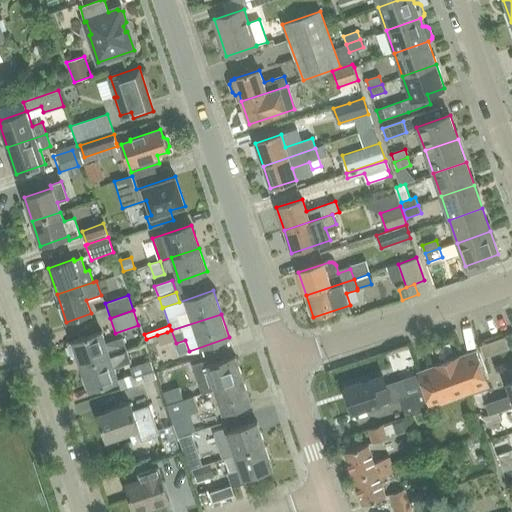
[(126,350),(122,338),(105,344),(101,331),(73,341),(73,343),(70,344),(68,346),(71,355),(74,355),(77,354),(81,365),(126,350)]
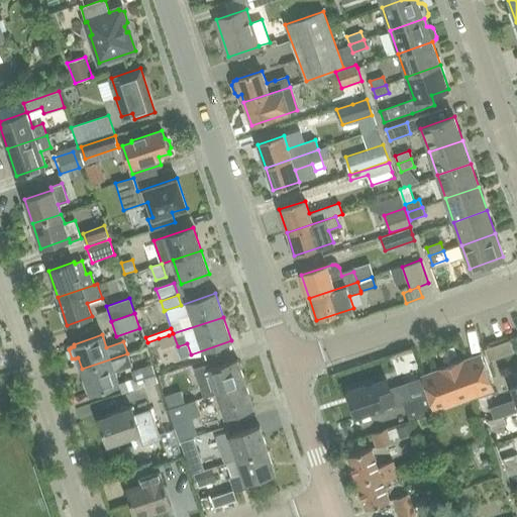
[(169,335),(159,338),(161,344),(162,347),(172,344),(169,335)]
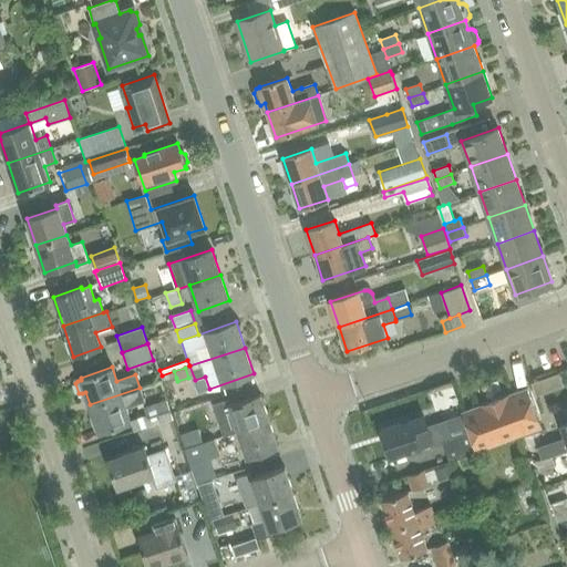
[(558,373),(532,383),(536,395),(563,385),(558,373)]
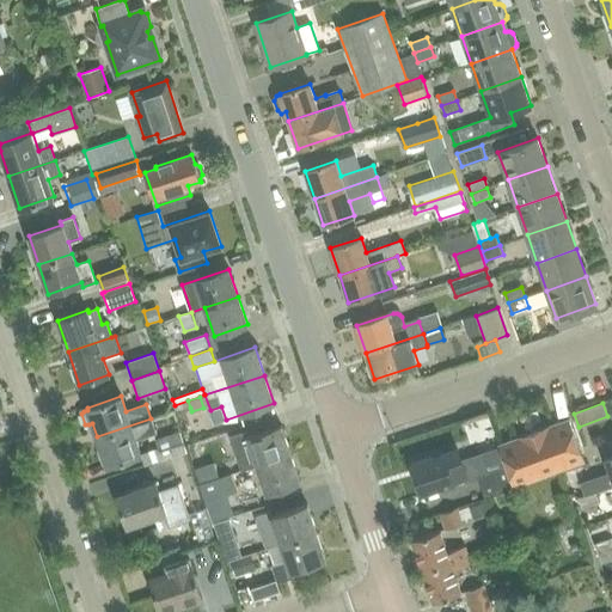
[(151,418),(97,436),(106,465),(141,454),(136,439),(155,432),(151,418)]
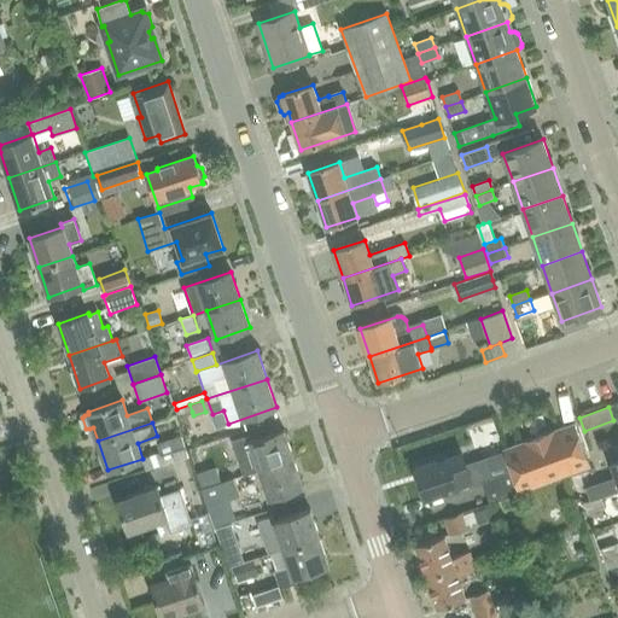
[(575,424),(505,448),(519,490),(589,466),(575,424)]
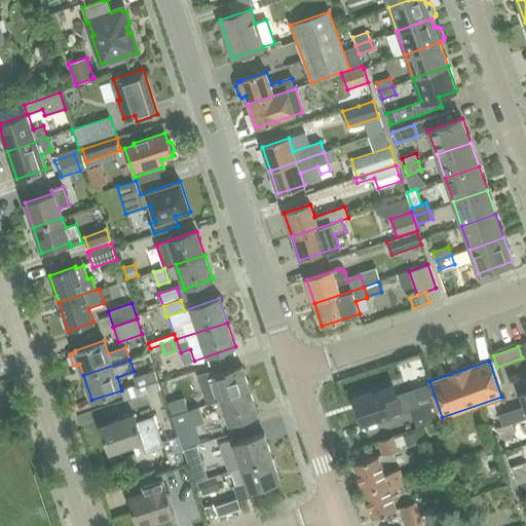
[(224,399),(250,390),(241,366),(200,380),(204,390),(194,395),(198,407),(211,403),(224,399)]
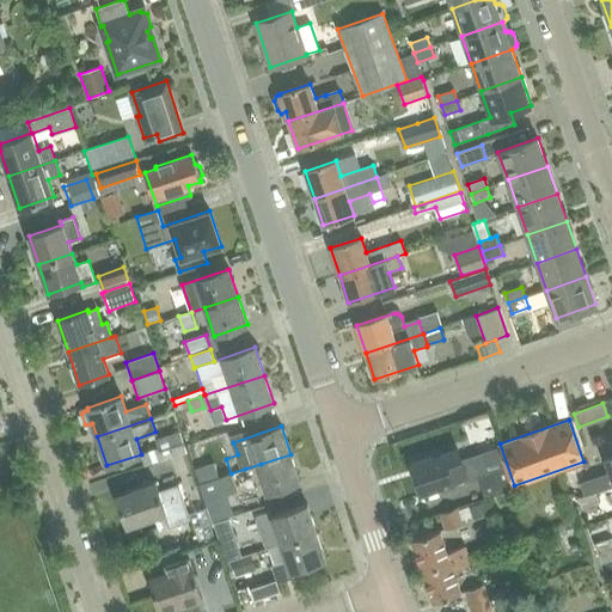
[(181,432),(155,439),(158,447),(161,459),(188,452),(181,432)]
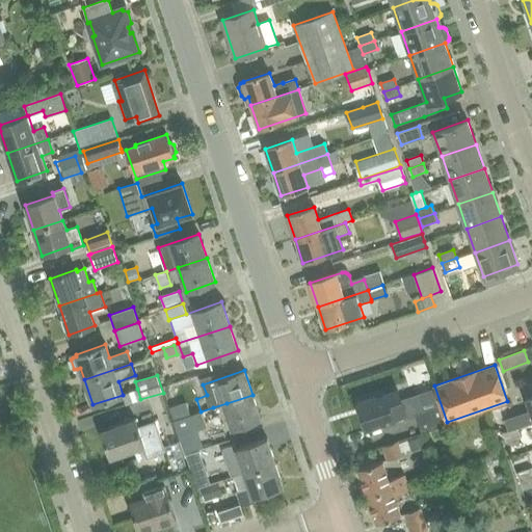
[(531,383),(523,388),(531,414),(531,383)]
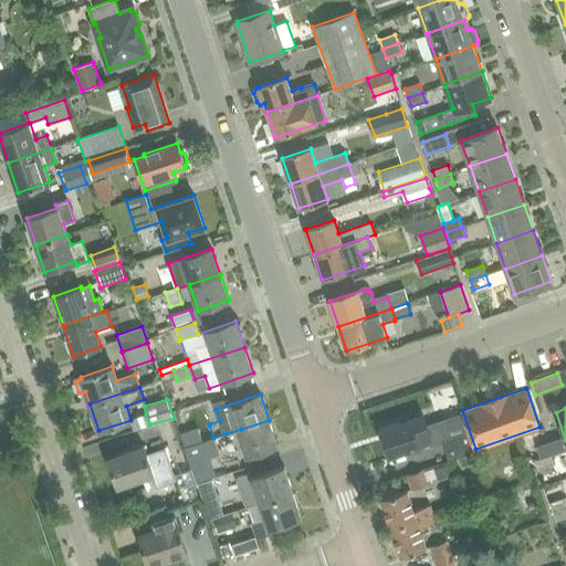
[(410,419),(381,429),(390,456),(419,447),(419,446),(431,442),(423,416),(410,420),(410,419)]
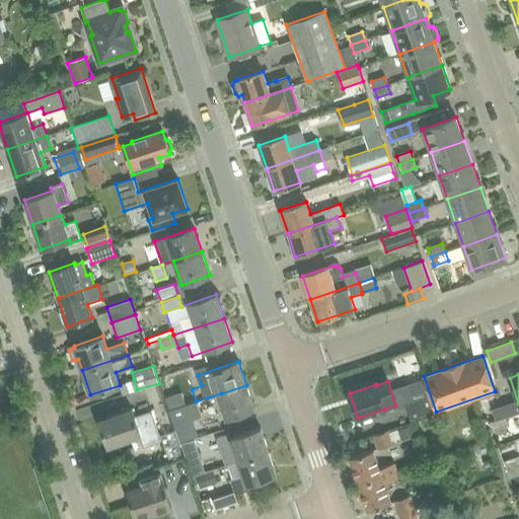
[(246,385),(221,393),(229,419),(254,410),(246,385)]
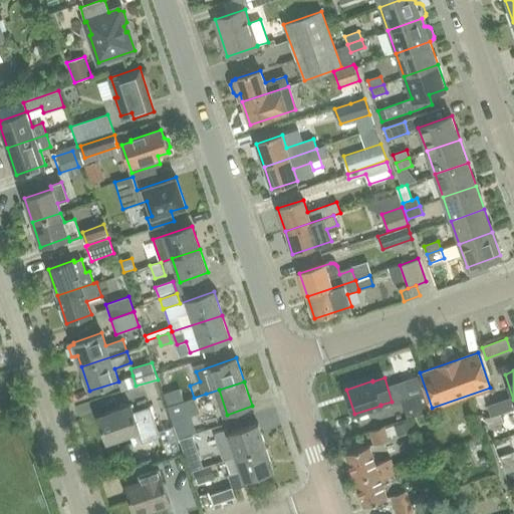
[(169,407),(184,402),(180,389),(164,394),(169,407)]
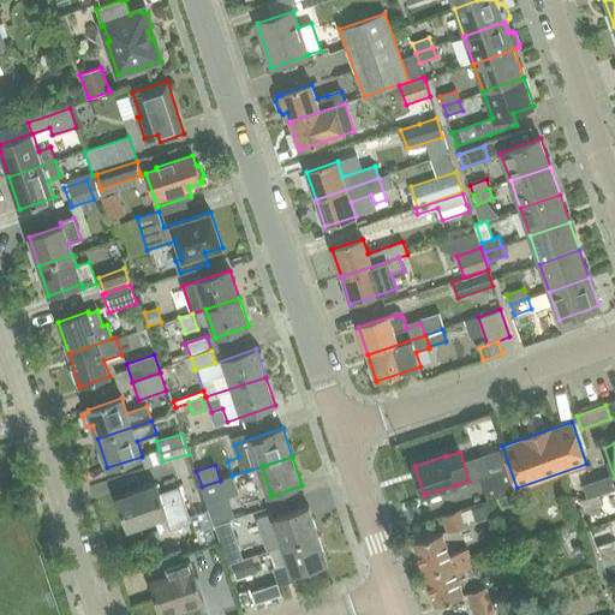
[(507,470),(481,479),(487,500),(514,490),(507,470)]
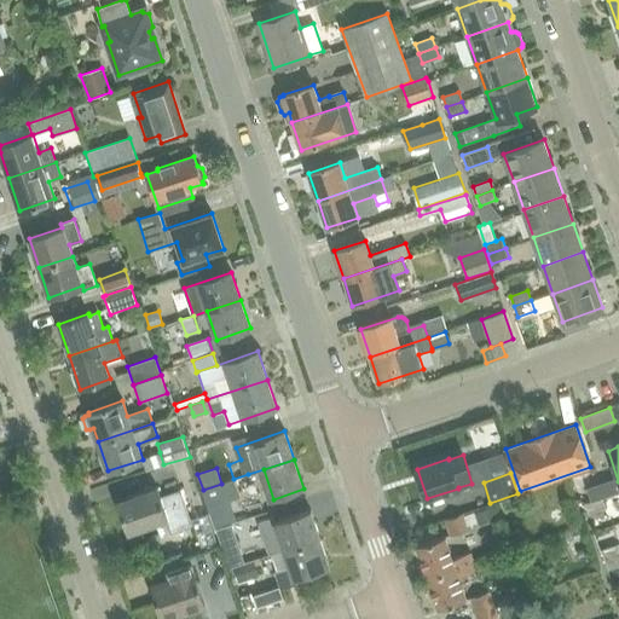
[(254,490),(248,474),(233,479),(238,495),(254,490)]
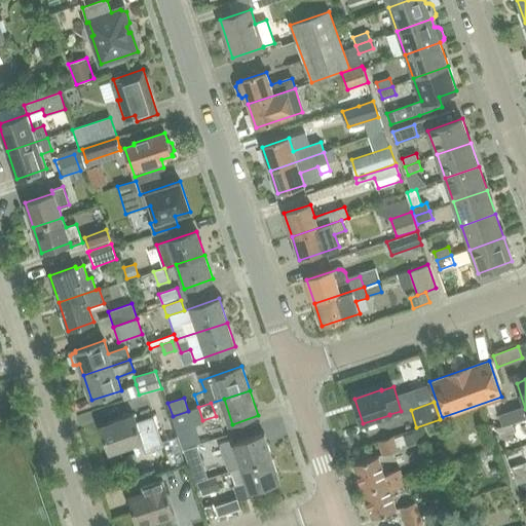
[(194,423),(190,410),(188,411),(173,416),(172,416),(182,447),(200,441),(194,423)]
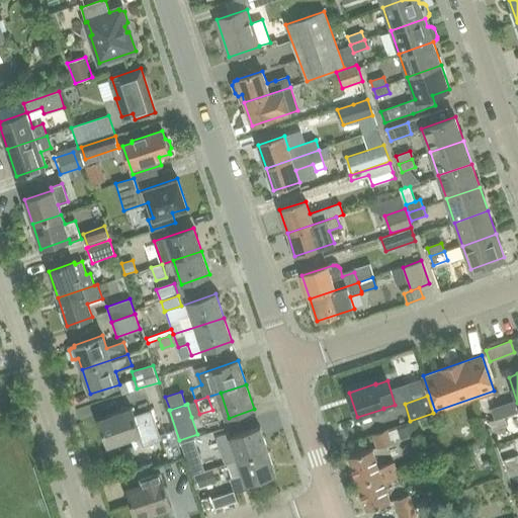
[(134,416),(132,408),(99,419),(107,445),(140,434),(143,445),(161,439),(151,410),(134,416)]
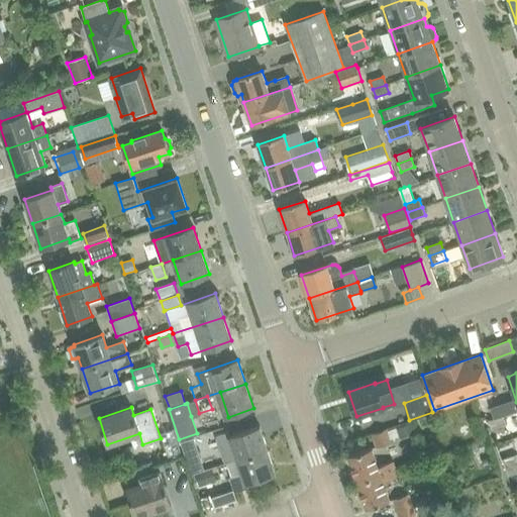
[(489,420),(503,415),(500,407),(486,412),(489,420)]
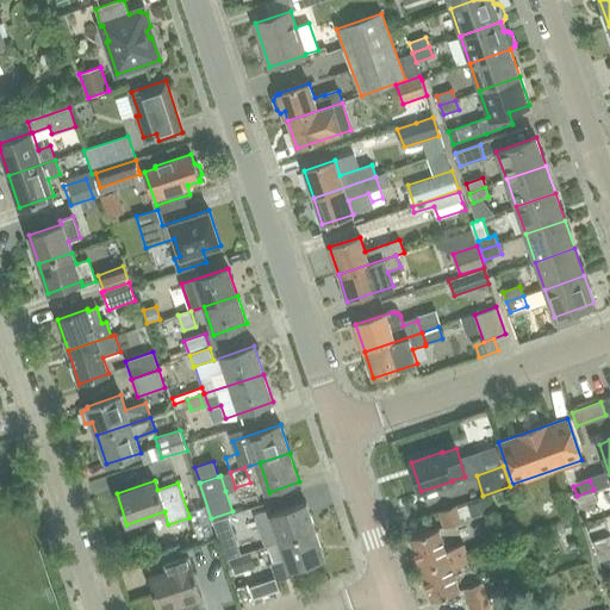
[(593,490),(577,496),(580,505),(597,500),(593,490)]
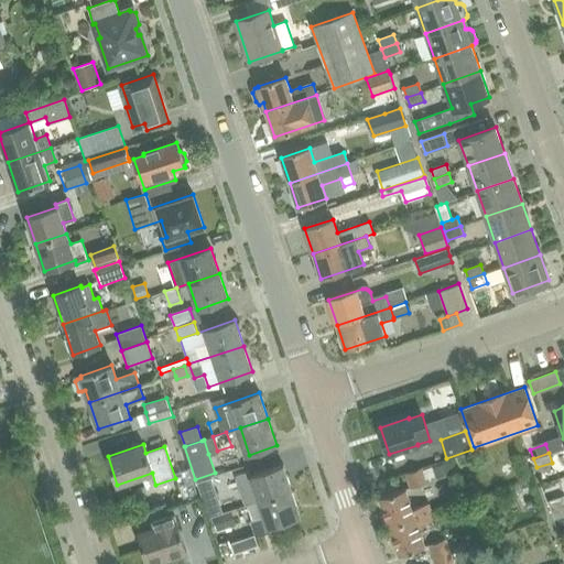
[(448,461),(433,466),(435,475),(436,478),(453,473),(448,461)]
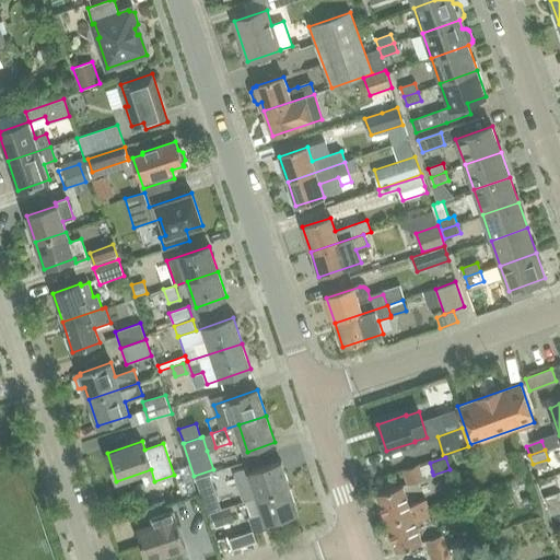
[(252,483),(257,499),(290,488),(281,463),(249,474),(247,467),(234,471),(240,487),(252,483)]
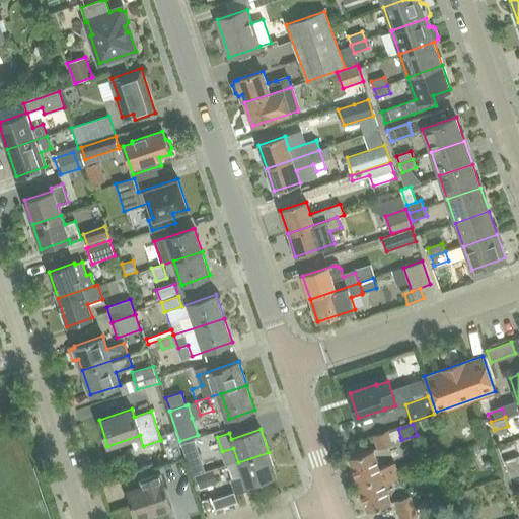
[(173,430),(161,434),(169,460),(181,456),(173,430)]
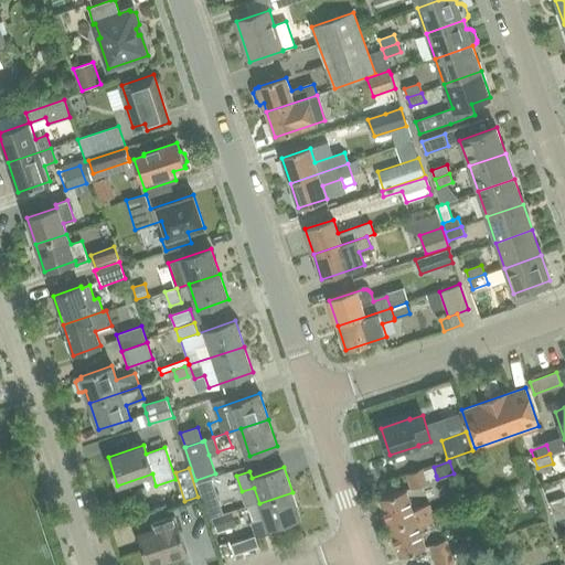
[(422,469),(406,475),(411,488),(427,482),(422,469)]
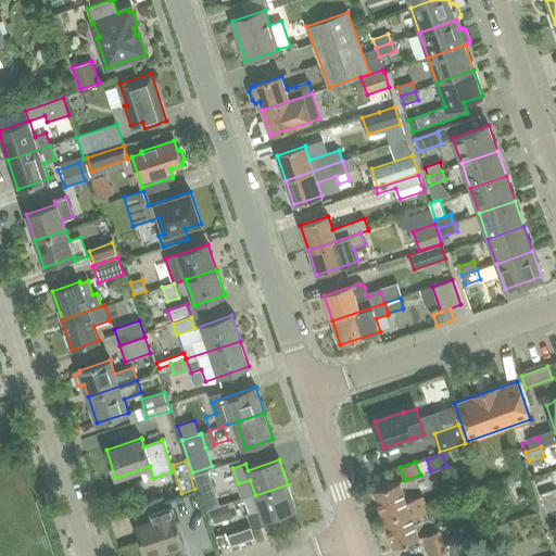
[(200,493),(214,489),(209,471),(194,476),(200,493)]
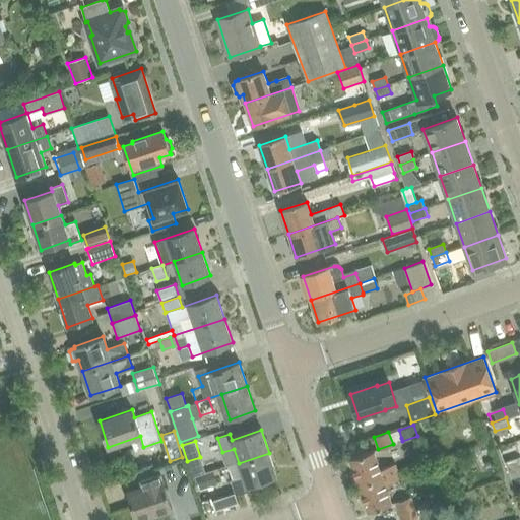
[(485,444),(474,448),(477,456),(489,452),(485,444)]
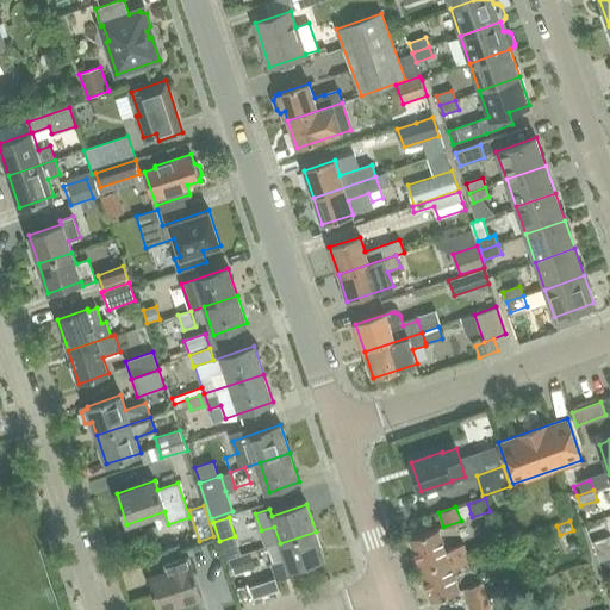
[(421,570),(466,554),(464,545),(446,551),(439,529),(411,539),(421,570)]
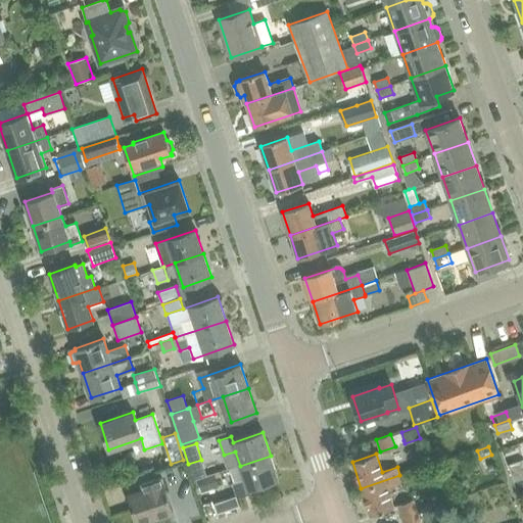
[(279,479),(271,456),(240,466),(245,479),(233,483),(238,497),(250,493),(248,489),(279,479)]
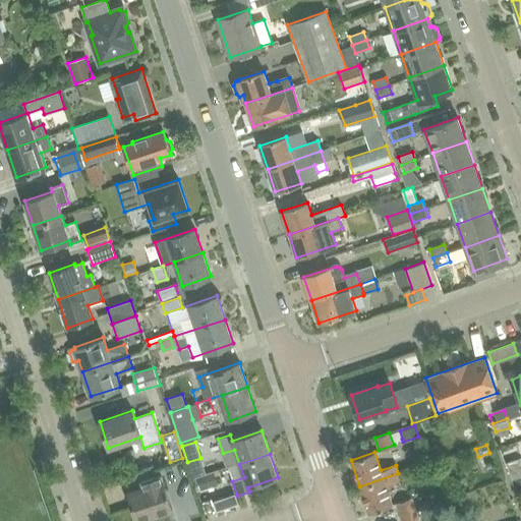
[(510,470),(520,466),(520,460),(520,458),(507,463),(510,470)]
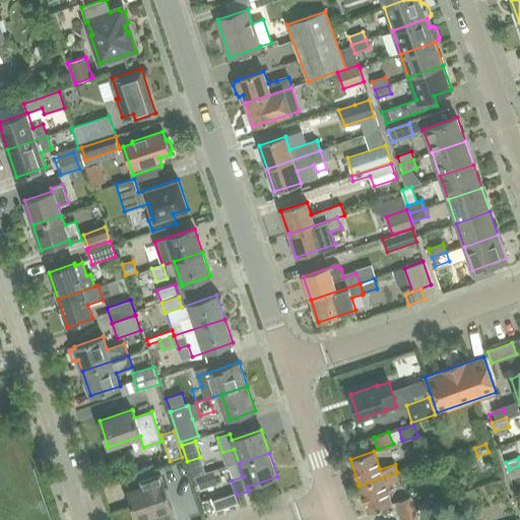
[(493,459),(484,462),(488,470),(495,467),(493,459)]
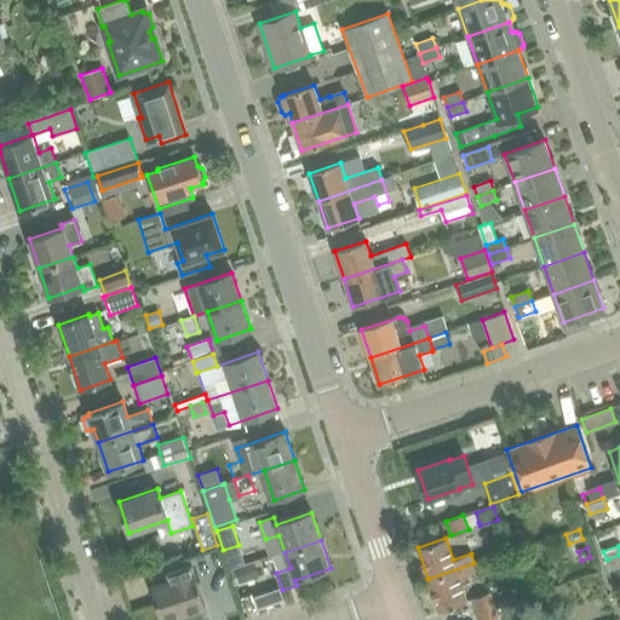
[(619,555),(607,560),(609,569),(619,566),(619,555)]
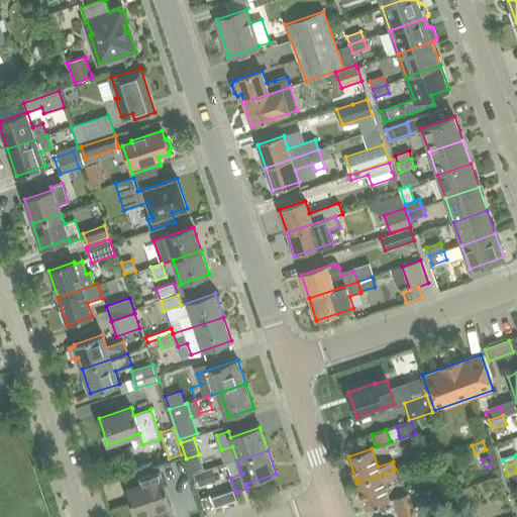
[(204,470),(195,473),(199,487),(212,483),(208,469),(204,470)]
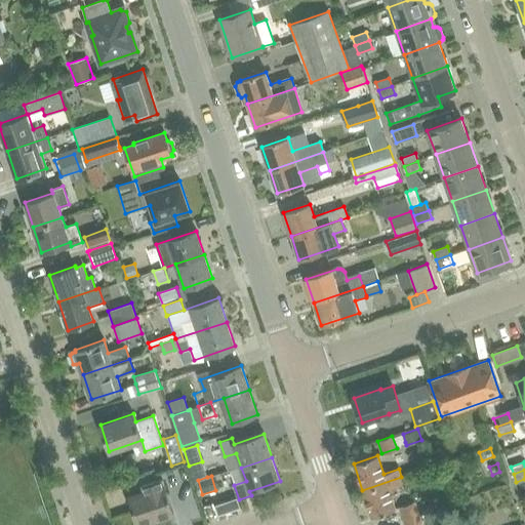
[(401,477),(362,490),(371,517),(395,509),(389,489),(404,484),(401,477)]
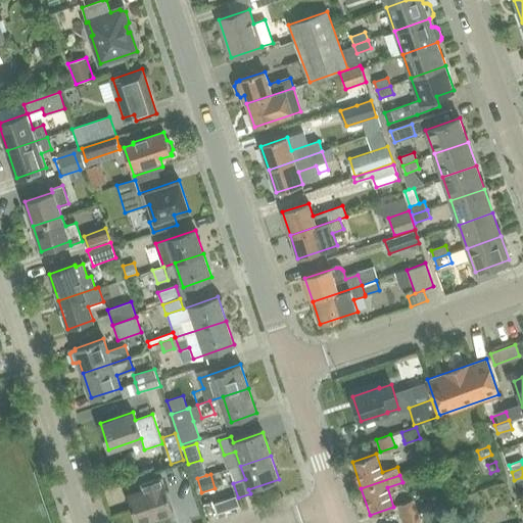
[(144,491),(129,496),(137,522),(152,517),(153,520),(174,514),(161,478),(142,484),(144,491)]
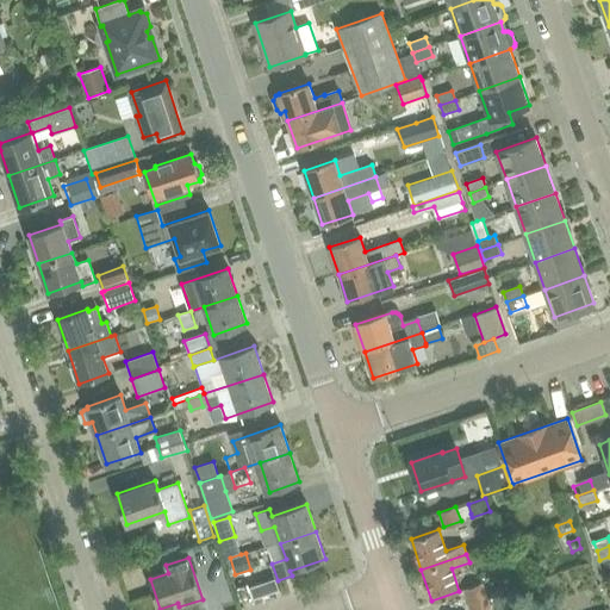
[(470,604),(486,598),(481,583),(464,589),(470,604)]
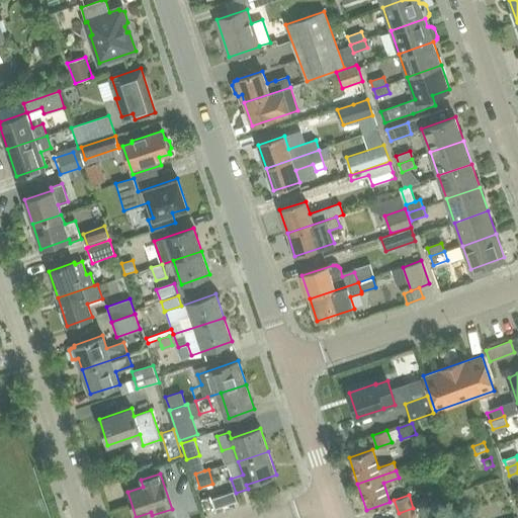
[(416,517),(413,508),(399,513),(400,517),(416,517)]
